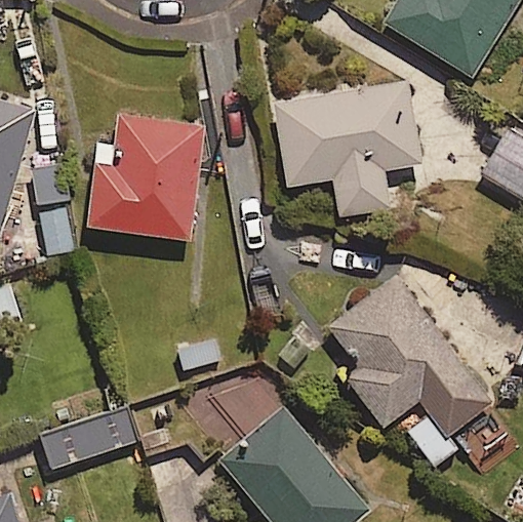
[(518,0),(396,0),(383,24),(472,77),(518,0)]
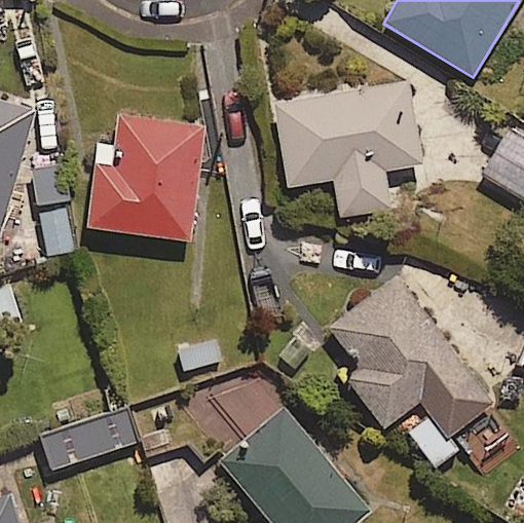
[(420,165),(409,83),(273,103),(286,187),(333,180),(338,217),(389,210),(383,171),(420,165)]
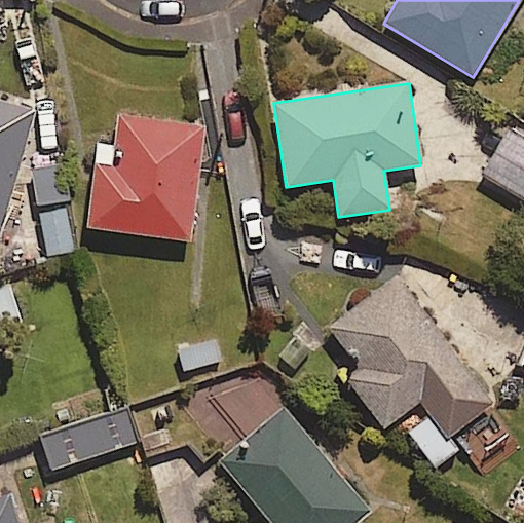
[(0,235),(38,106),(0,95),(0,235)]
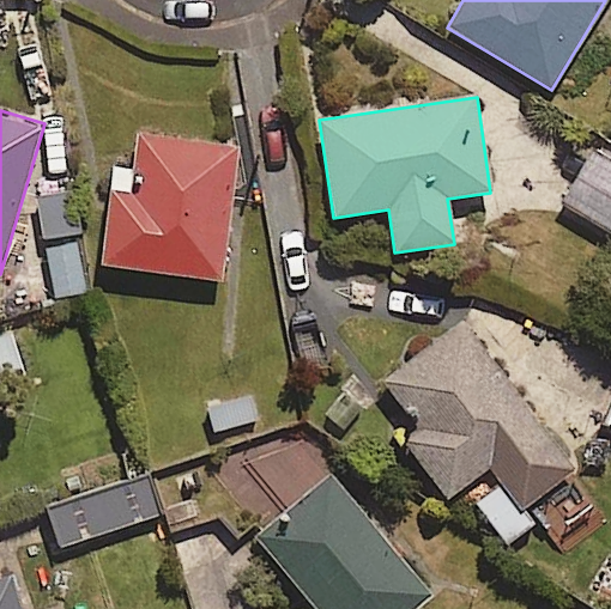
[(237,148),(137,135),(129,192),(110,189),(101,266),(221,281),(237,148)]
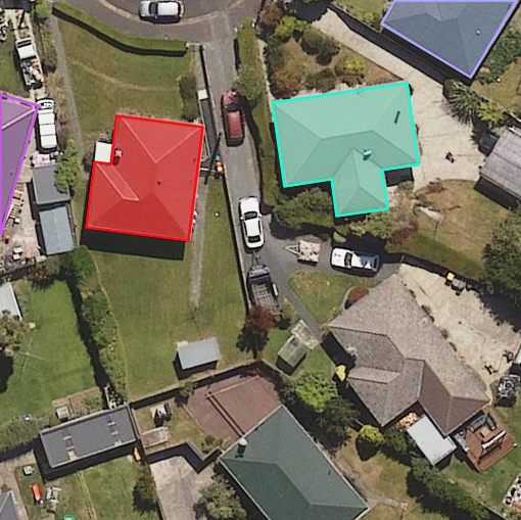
[(520,139),(507,131),(480,176),(520,199),(520,139)]
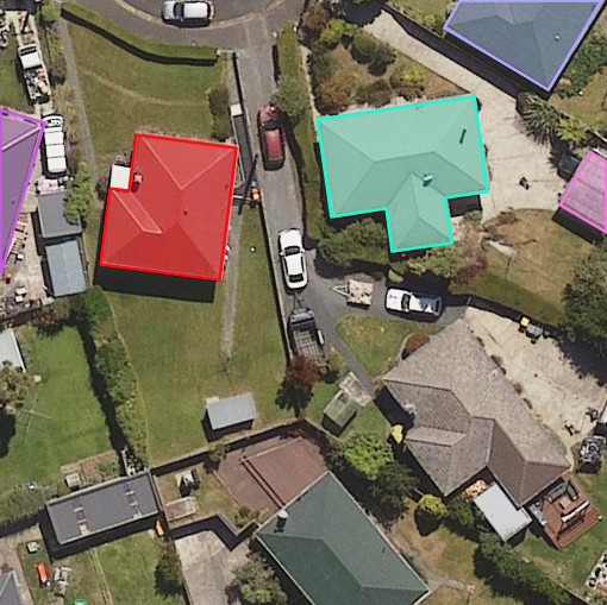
[(92,233),(86,189),(37,194),(42,239),(92,233)]
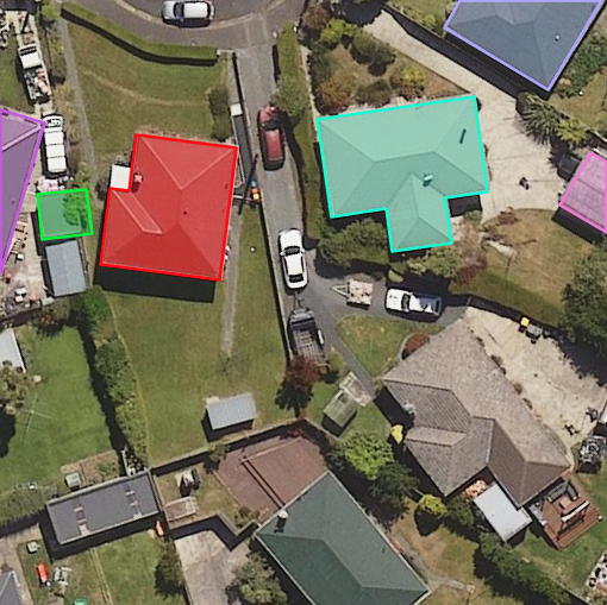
[(569,468),(457,322),(381,380),(421,433),(405,445),(444,496),(486,464),(498,480),(471,500),(502,541),(532,518),(521,504),(569,468)]
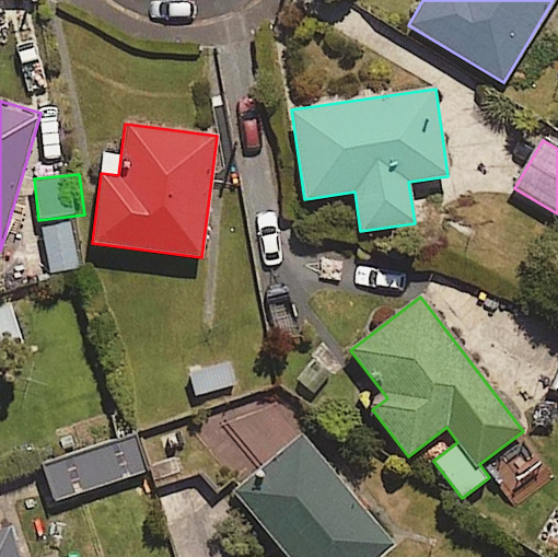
[(0,354),(21,348),(8,308),(0,310),(0,354)]
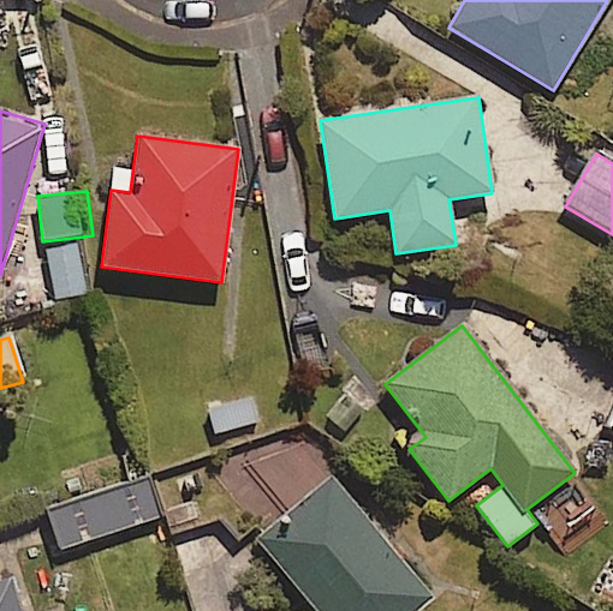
[(417,610),(441,591),(340,471),(257,541),(315,610),(417,610)]
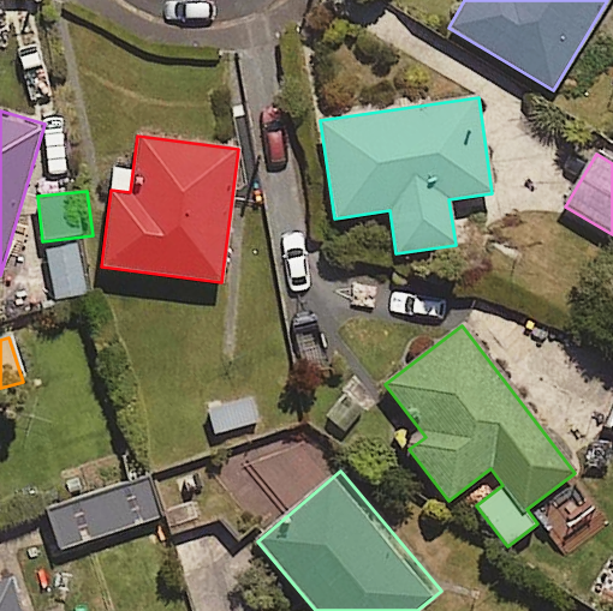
[(162,516),(150,481),(49,516),(61,551),(162,516)]
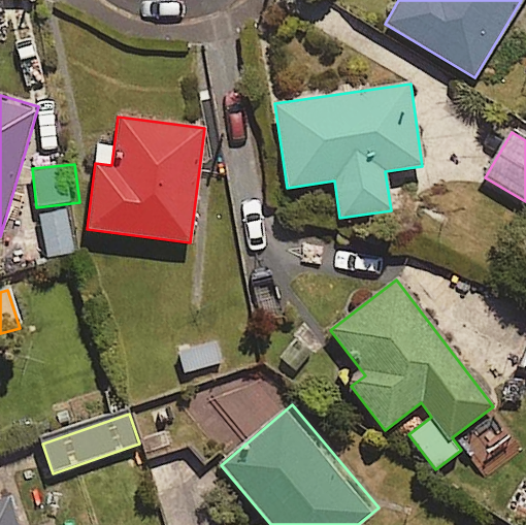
[(20,524),(10,495),(0,498),(0,524),(20,524)]
